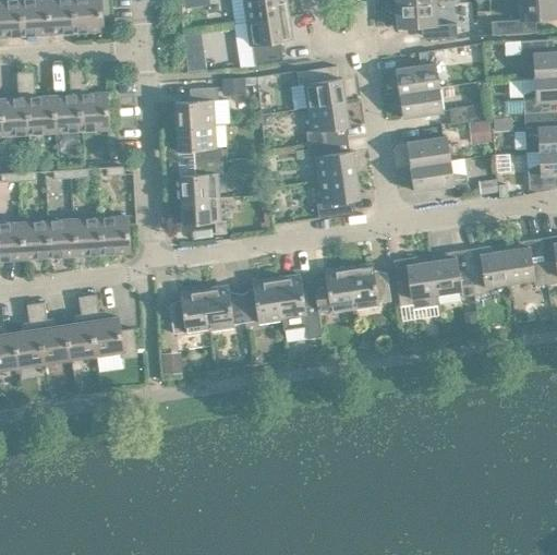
[(20,0),(0,0),(0,36),(23,35),(20,0)]
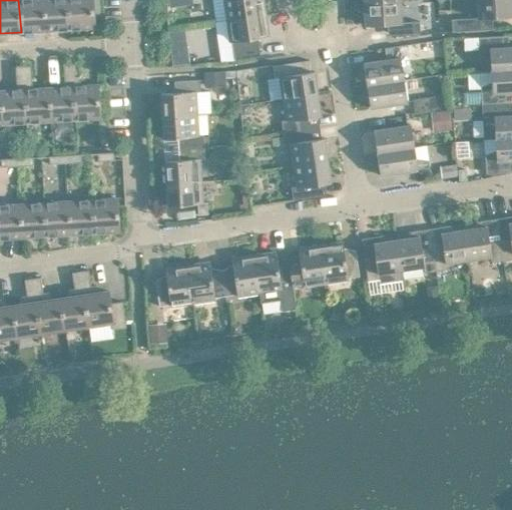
[(42,0),(18,0),(21,32),(45,30),(42,0)]
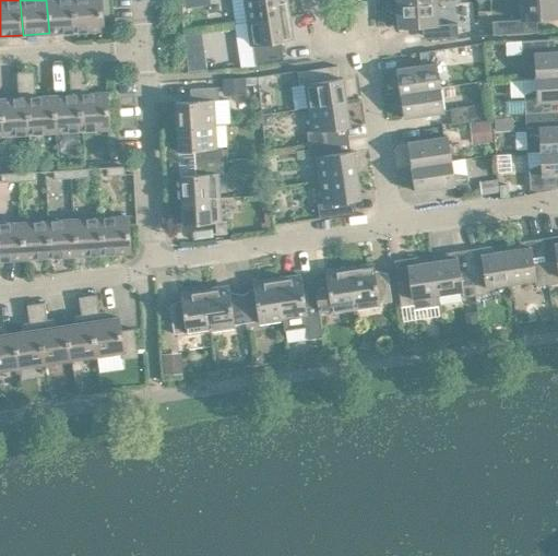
[(72,0),(46,0),(49,33),(75,32),(72,0)]
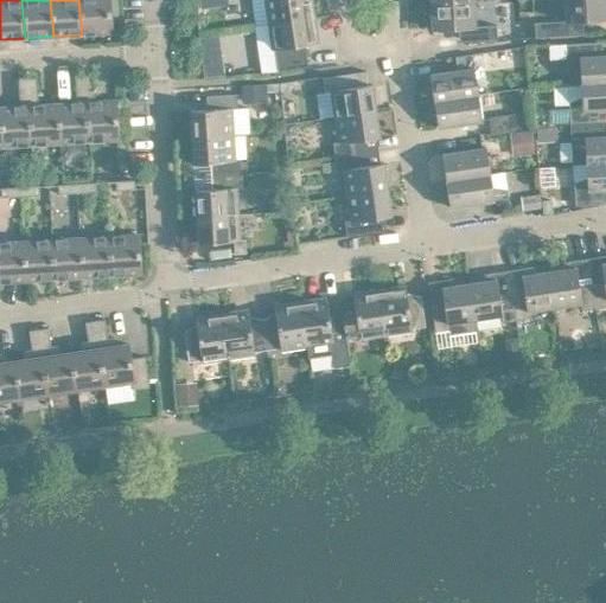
[(108,0),(78,0),(82,34),(112,32),(108,0)]
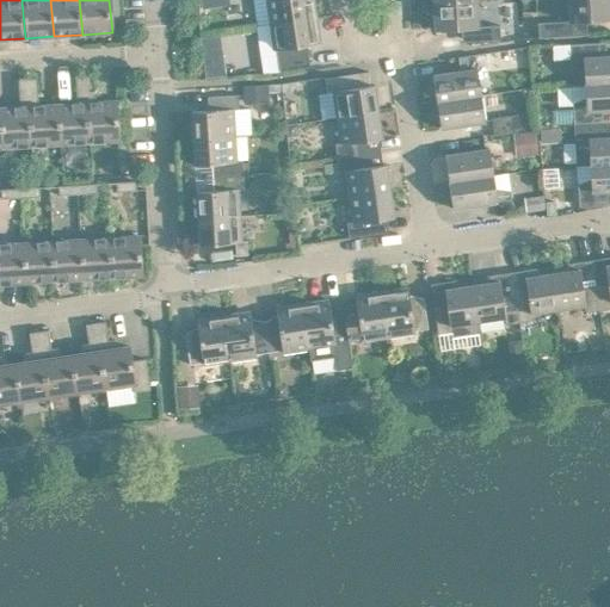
[(266,0),(270,24),(315,18),(313,0),(266,0)]
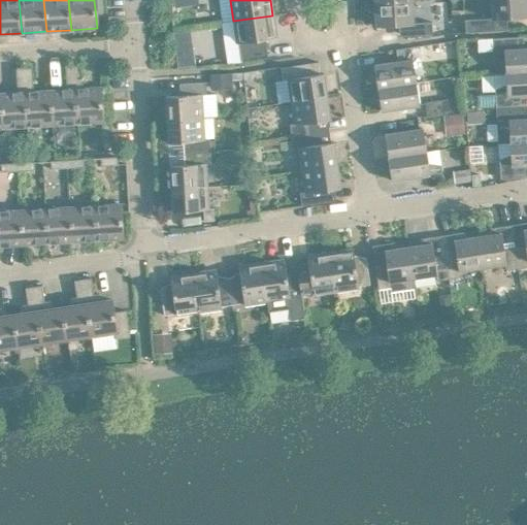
[(526,0),(490,0),(491,19),(464,21),(465,33),(498,31),(497,19),(526,17),(526,0)]
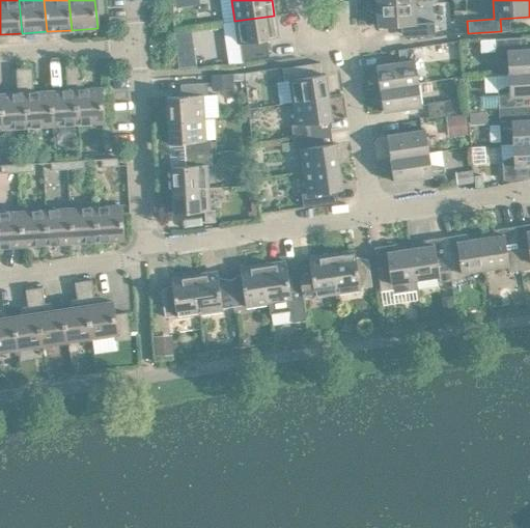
[(414,1),(377,3),(378,27),(409,25),(410,36),(435,35),(434,23),(415,24),(414,1)]
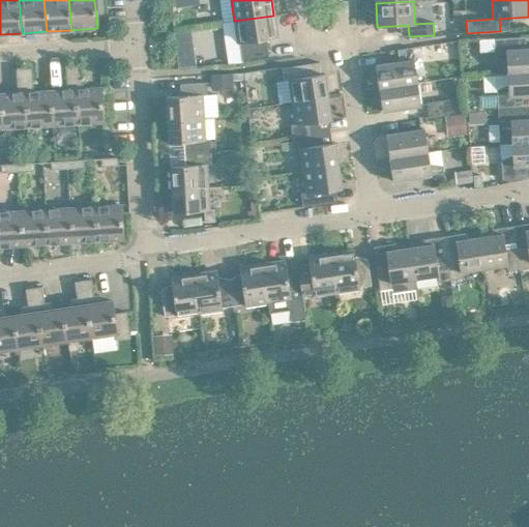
[(273,16),(234,21),(238,44),(240,44),(242,62),(268,58),(265,39),(277,38),(273,16)]
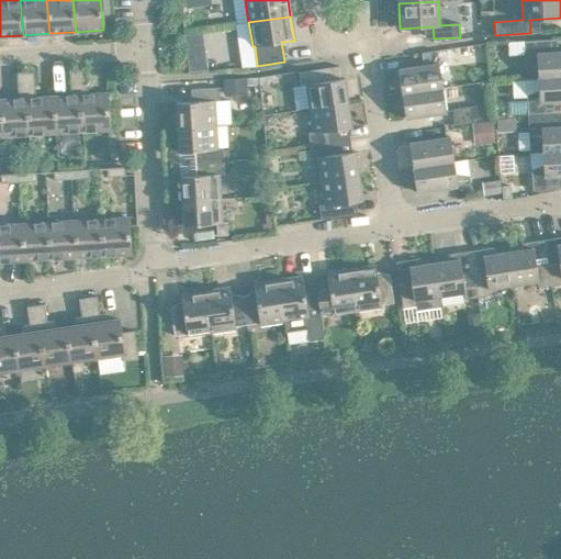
[(195,33),(184,34),(189,73),(200,71),(195,33)]
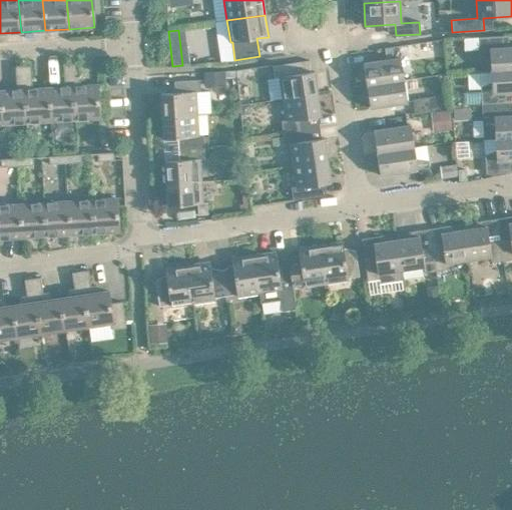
[(477,38),(463,39),(464,51),(478,50),(477,38)]
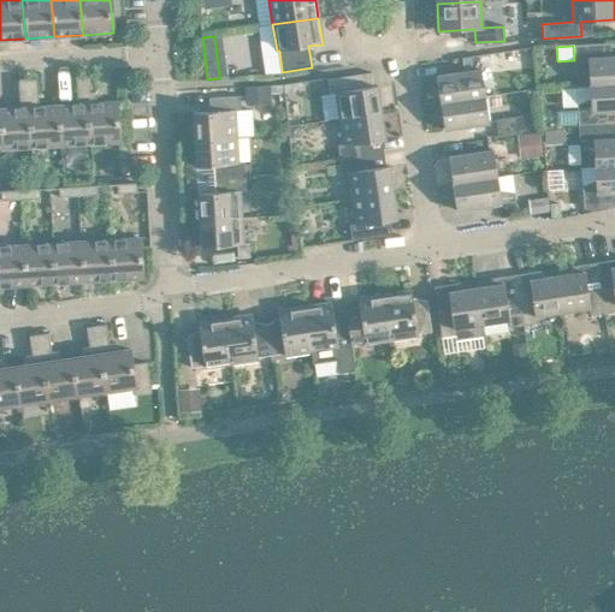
[(436,76),(441,104),(485,96),(479,55),(461,59),(463,72),(436,76)]
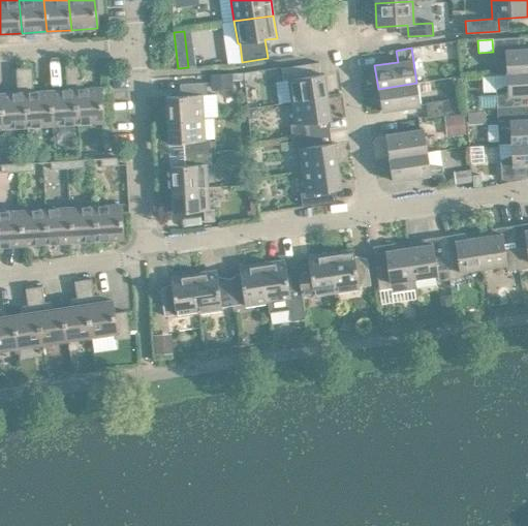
[(527,49),(504,51),(506,73),(527,71),(527,49)]
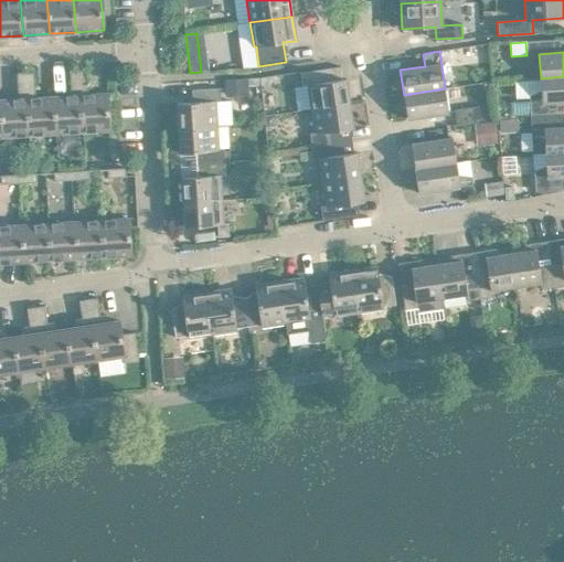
[(80,87),(78,70),(70,71),(71,88),(80,87)]
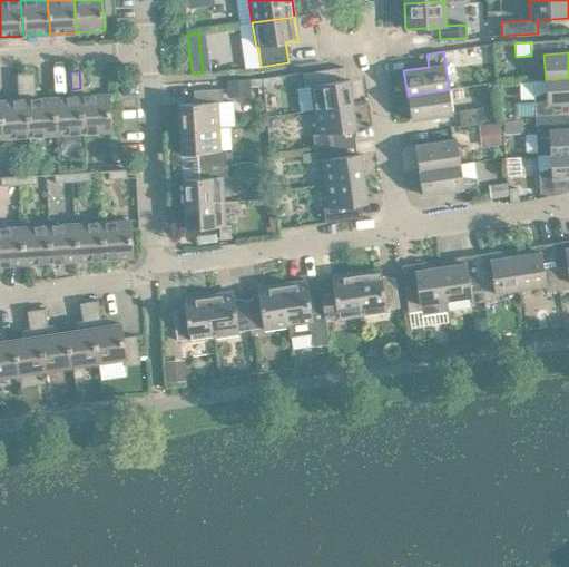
[(88,70),(79,70),(80,88),(89,88),(88,70)]
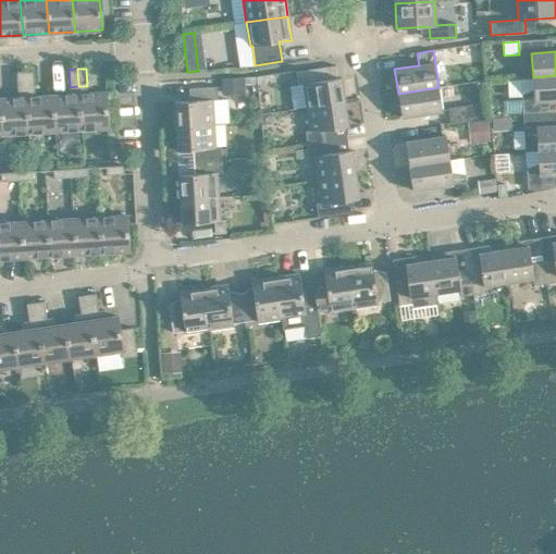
[(25,72),(26,89),(35,89),(34,71),(25,72)]
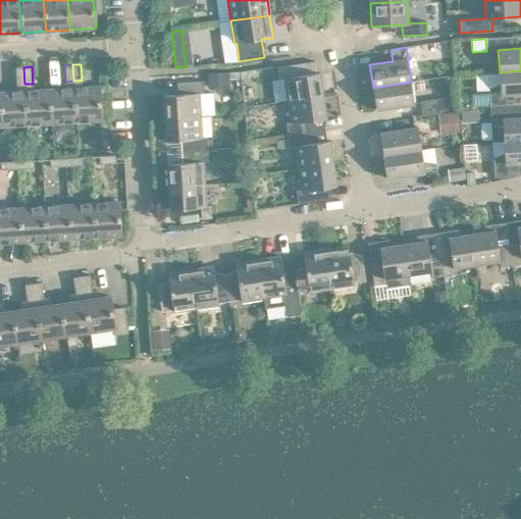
[(283,79),(288,101),(323,96),(319,73),(289,78),(288,66),(277,67),(279,80),(283,79)]
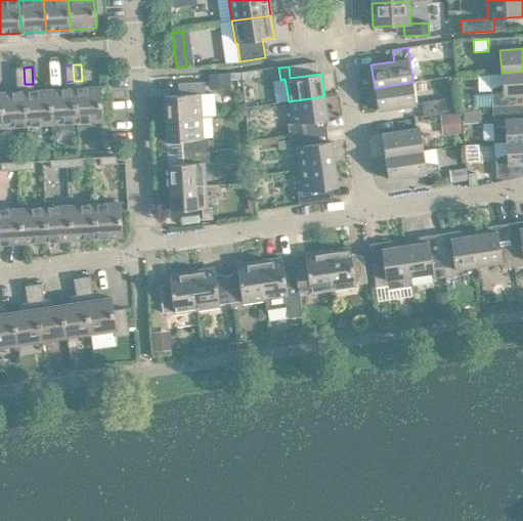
[(16,85),(25,84),(24,68),(15,68),(16,85)]
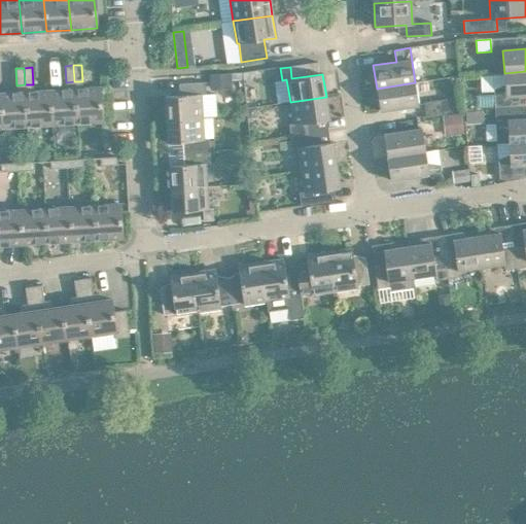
[(494,107),(494,109),(522,107),(521,96),(525,95),(525,71),(504,73),(505,85),(493,90),(493,95),(494,107)]
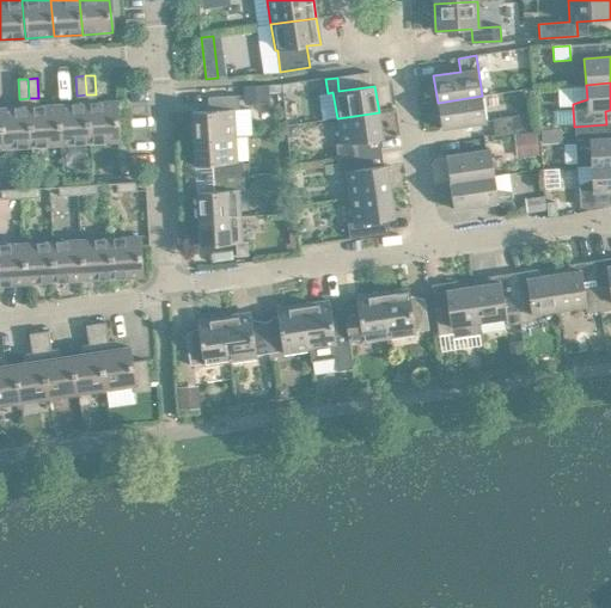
[(269,85),(243,87),(244,105),(269,103),(269,85)]
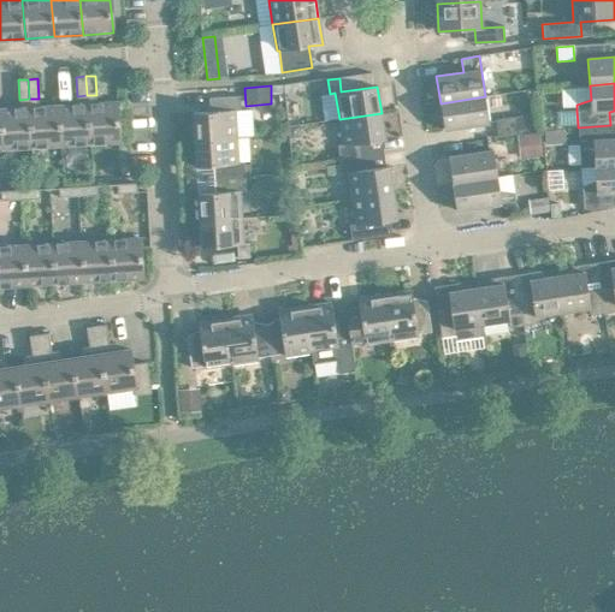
[(193,113),(194,140),(236,137),(235,111),(241,111),(240,96),(210,97),(211,112),(193,113)]
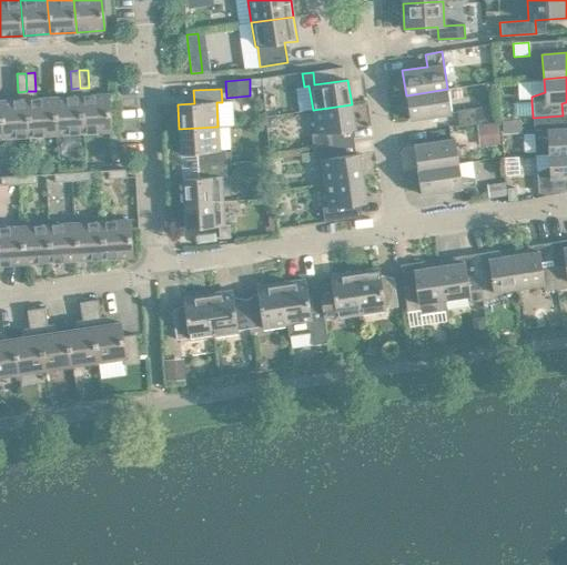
[(447,89),(406,96),(409,120),(451,113),(447,89)]
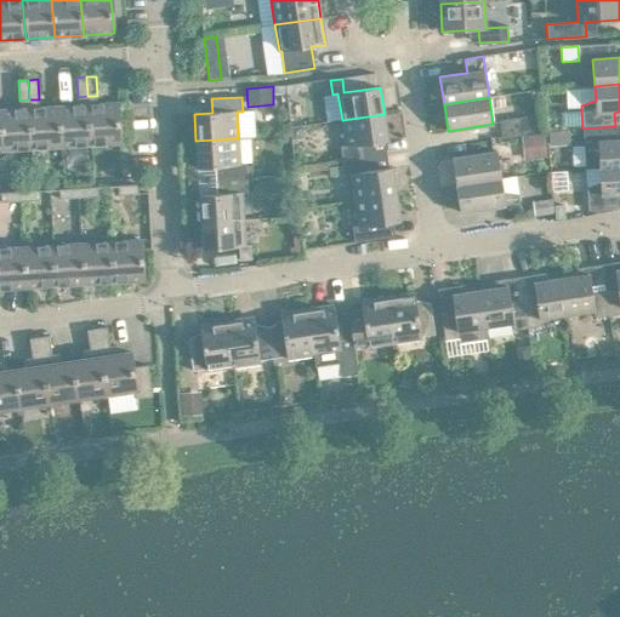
[(120,142),(118,103),(87,106),(90,144),(120,142)]
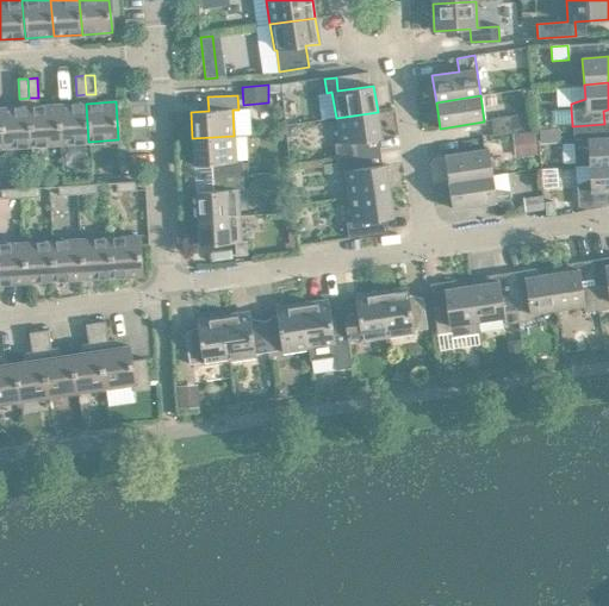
[(86,104),(57,105),(60,143),(88,142),(86,104)]
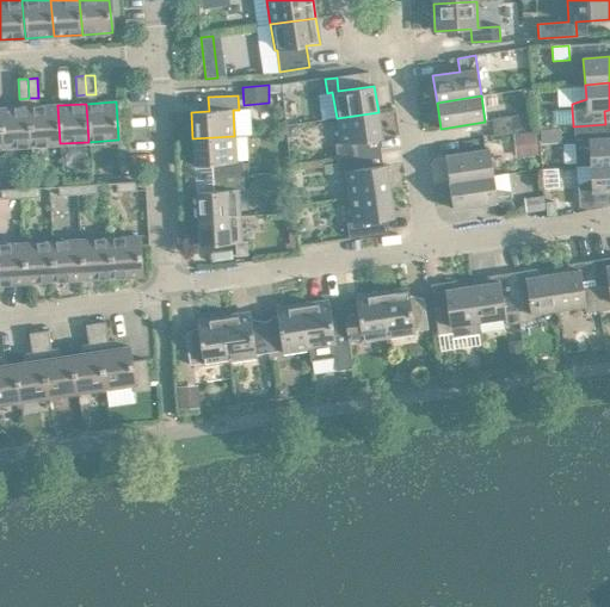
[(60,143),(57,105),(29,107),(31,146),(60,143)]
